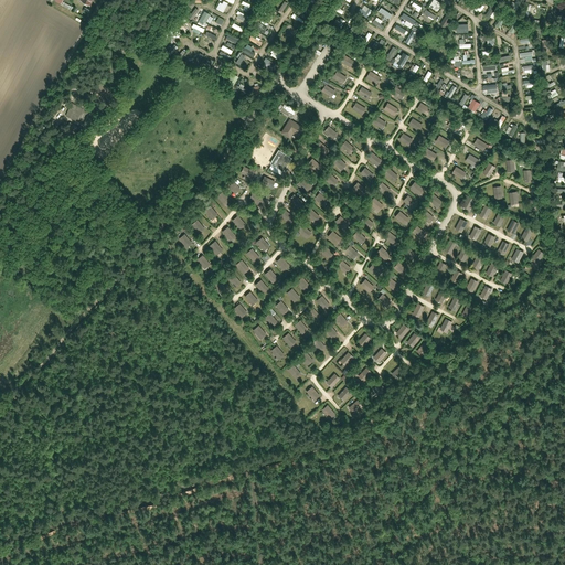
[(53,0),(52,2),(70,12),(73,6),(63,0),(62,0),(53,0)]
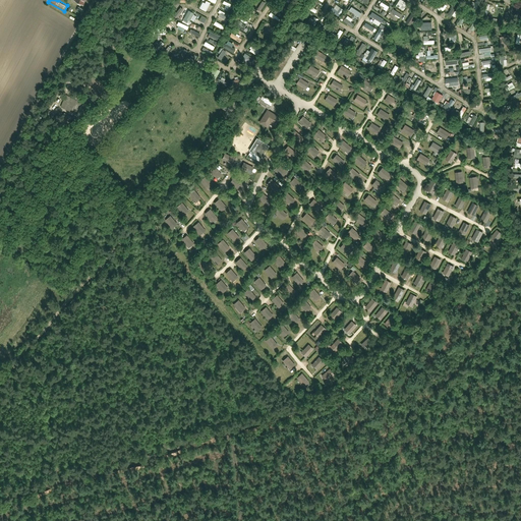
[(314,58),(324,64),(327,58),(317,52),(314,58)]
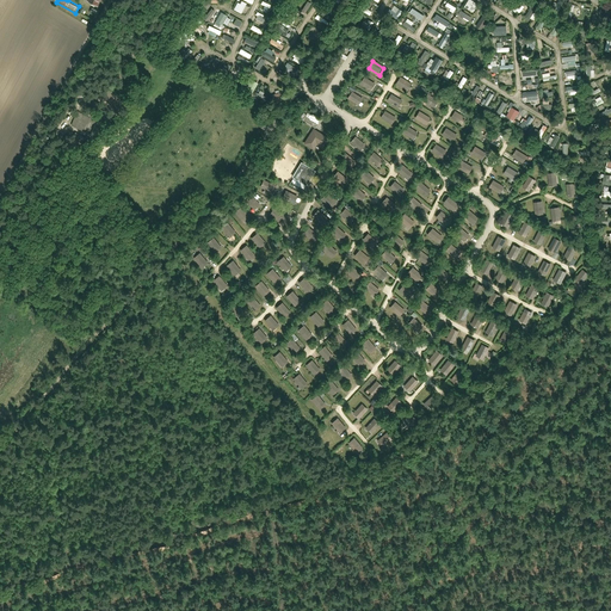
[(359,85),(370,92),(375,85),(364,78),(359,85)]
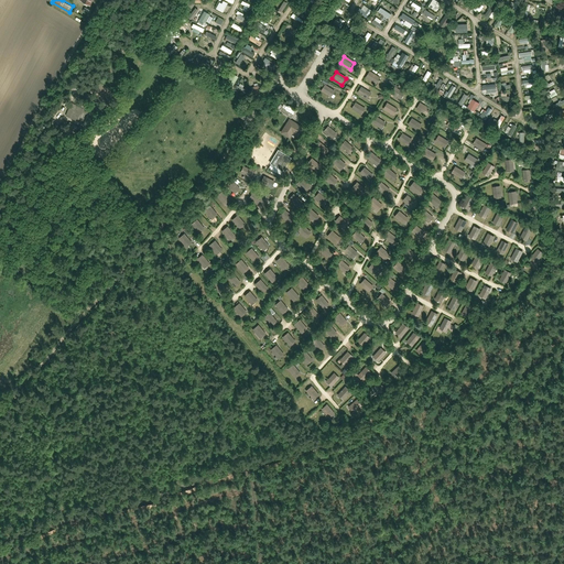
[(366,78),(376,85),(380,78),(370,72),(366,78)]
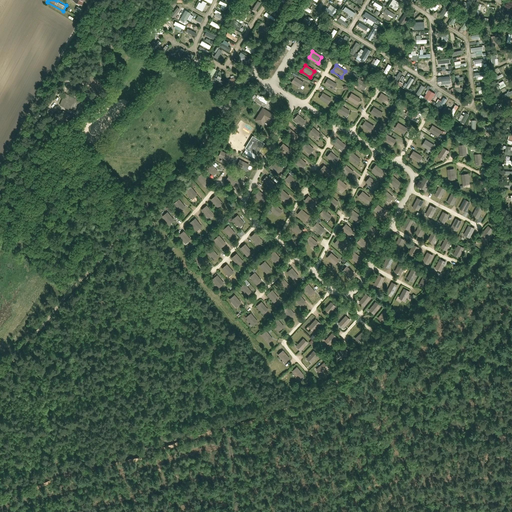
[(291,83),(300,89),(304,84),(295,78),(291,83)]
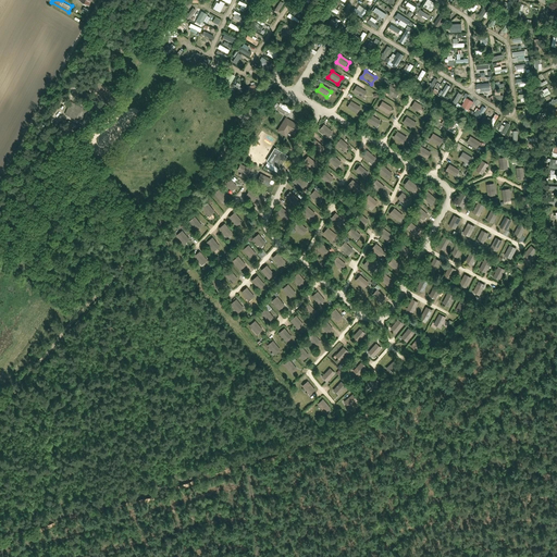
[(353,93),(362,99),(367,93),(357,86),(353,93)]
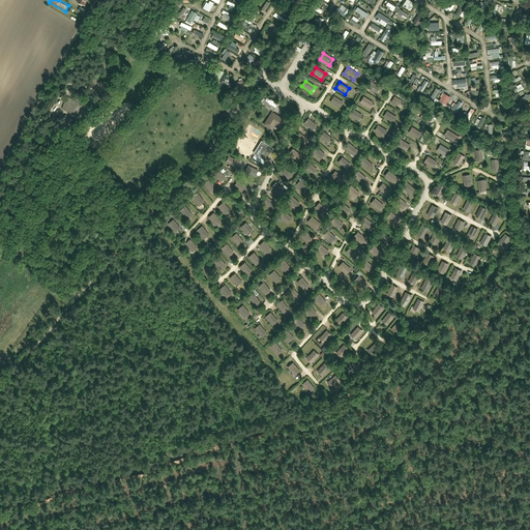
[(367,88),(377,94),(380,88),(371,82),(367,88)]
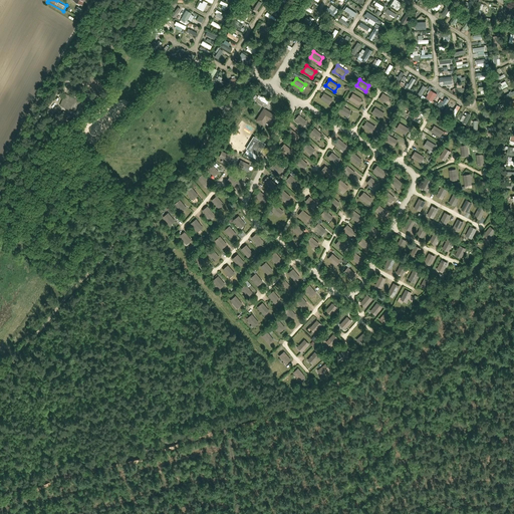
[(319,99),(328,105),(332,100),(323,94),(319,99)]
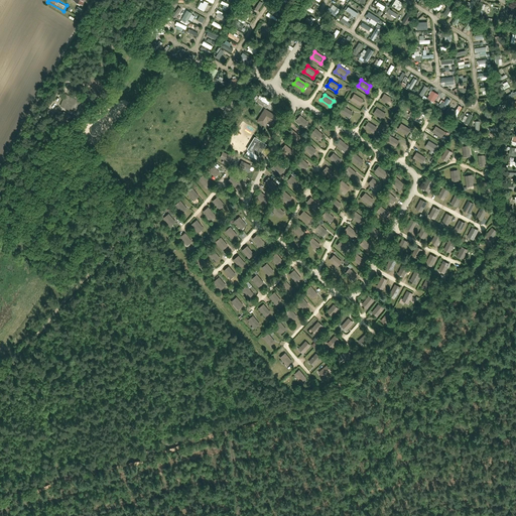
[(350,101),(359,107),(363,101),(354,95),(350,101)]
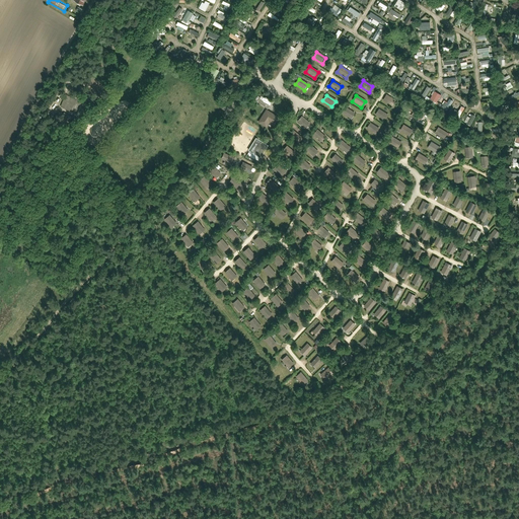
[(383,100),(392,106),(396,101),(387,95),(383,100)]
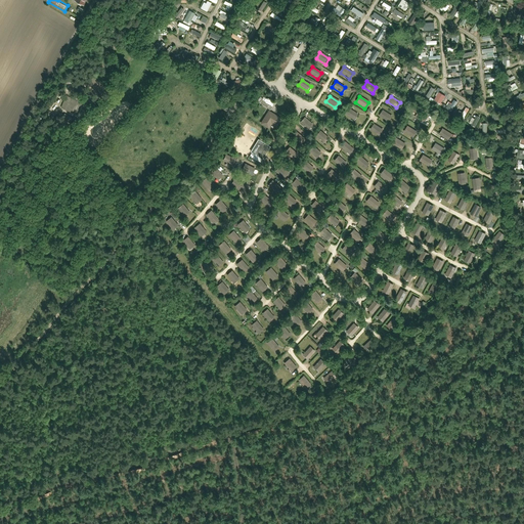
[(274,103),(263,97),(258,104),(268,111),(269,112),(274,103)]
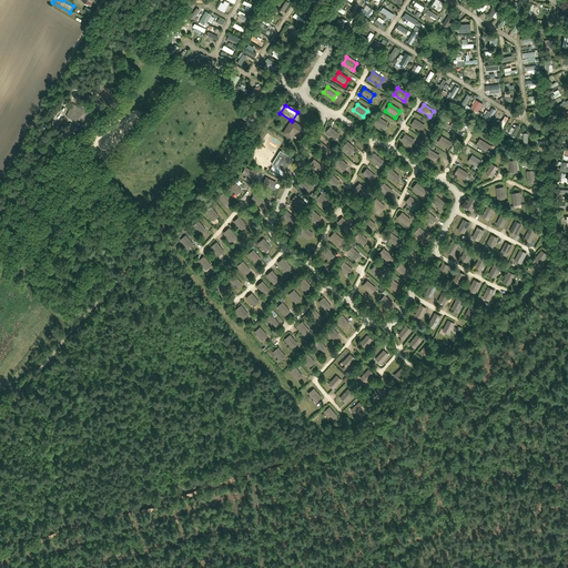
[(374,124),(384,131),(388,124),(378,118),(374,124)]
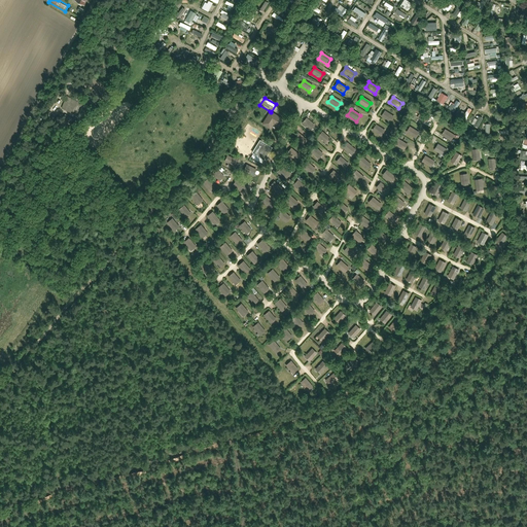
[(283,119),(270,111),(261,125),(270,130),(273,126),(278,129),(283,119)]
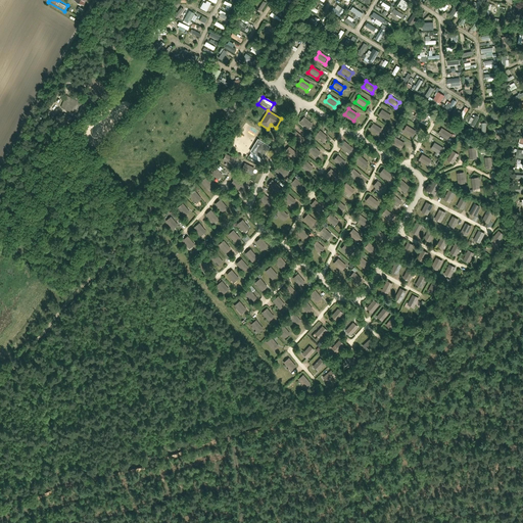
[(378,116),(387,123),(391,116),(382,110),(378,116)]
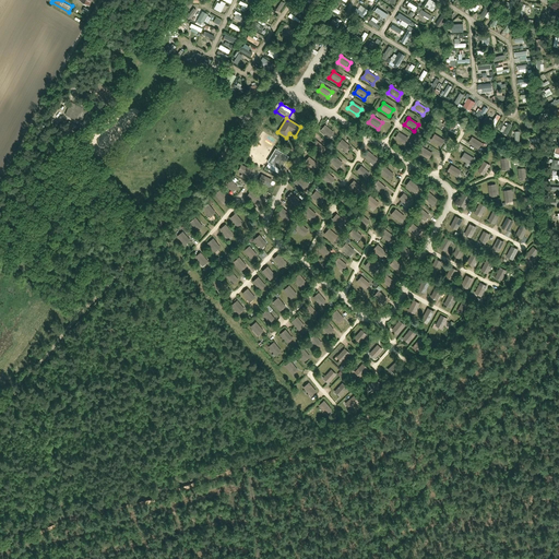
[(442,126),(452,132),(456,126),(445,119),(442,126)]
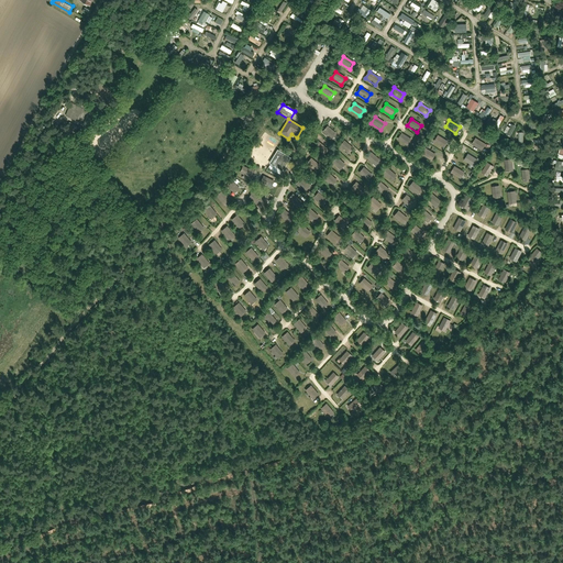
[(323,131),(331,139),(337,133),(329,125),(323,131)]
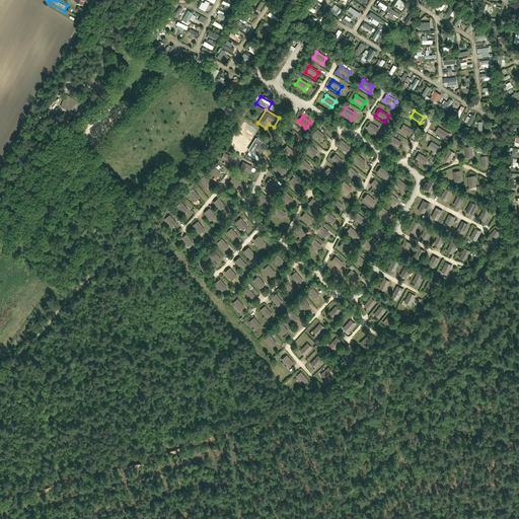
[(367,129),(376,135),(379,129),(370,123),(367,129)]
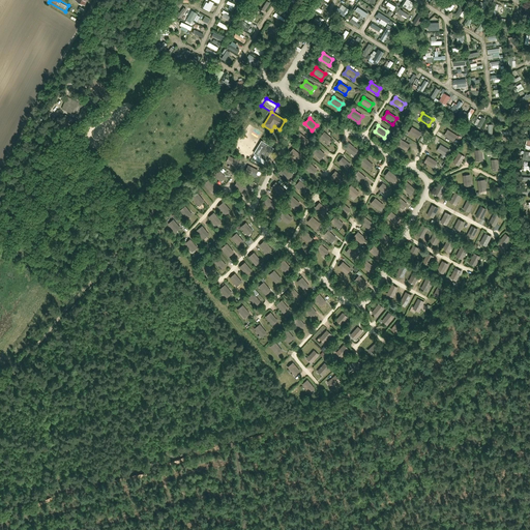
[(409,134),(418,140),(421,134),(412,128),(409,134)]
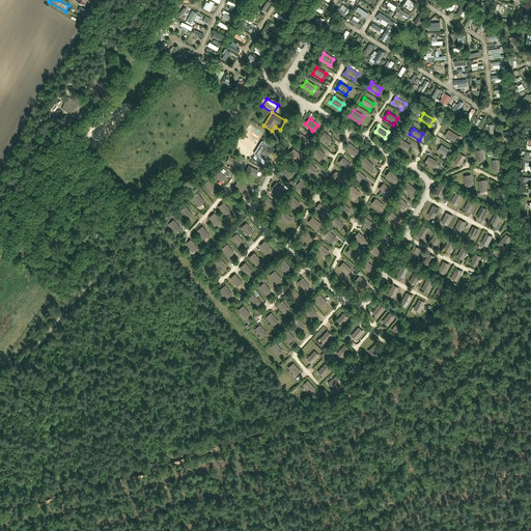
[(445,137),(454,143),(458,137),(449,131),(445,137)]
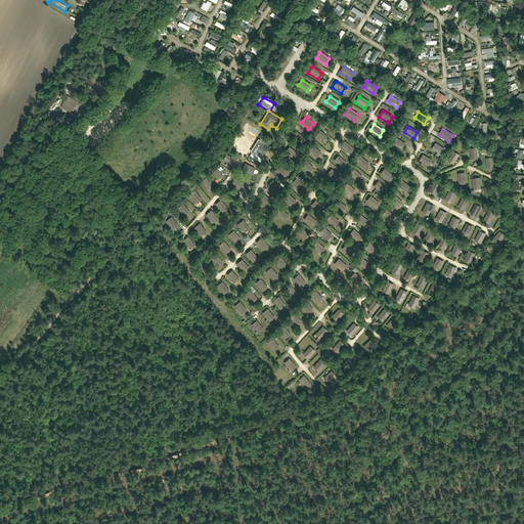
[(316,135),(324,142),(330,137),(321,130),(316,135)]
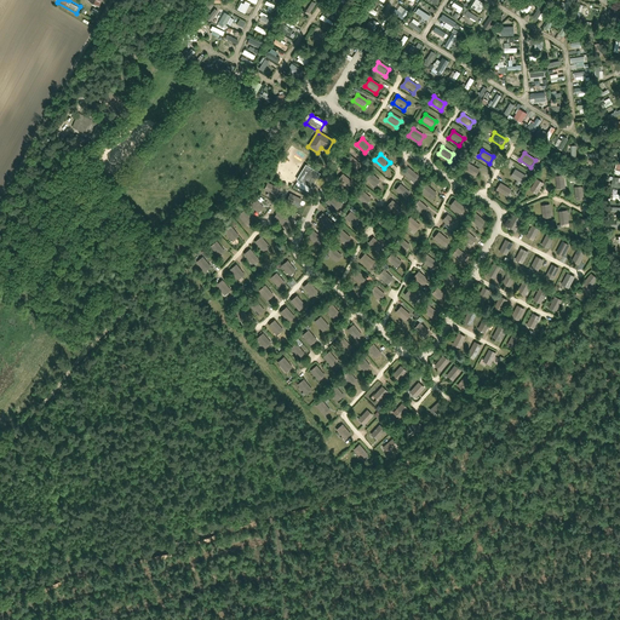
[(348,162),(356,170),(362,164),(354,156),(348,162)]
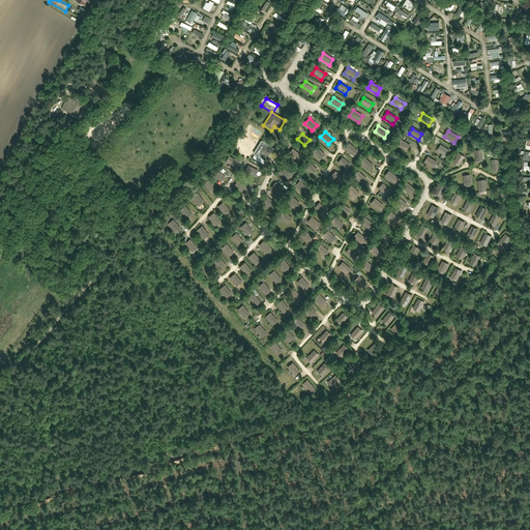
[(261,139),(254,152),(266,159),(273,146),(261,139)]
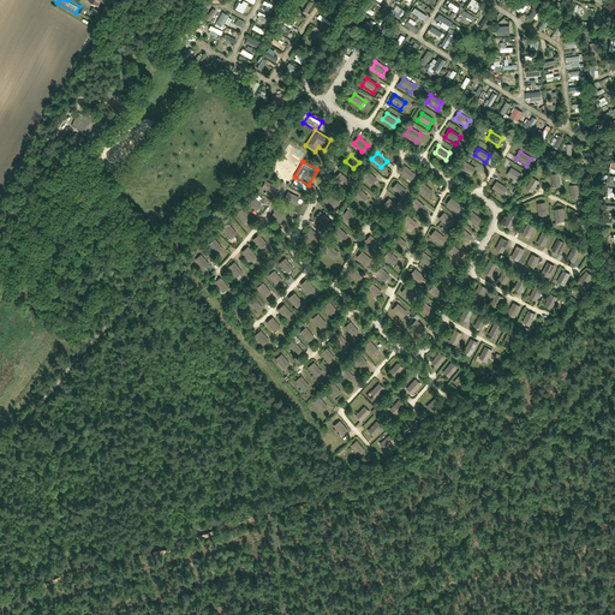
[(460,169),(472,177),(476,169),(465,162),(460,169)]
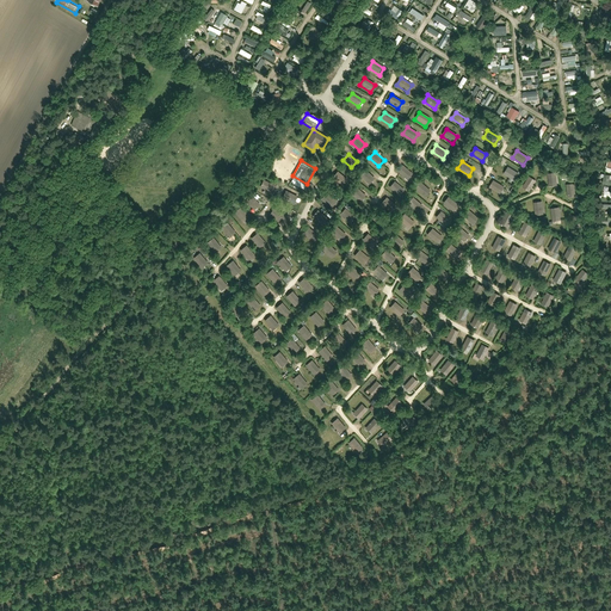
[(399,171),(407,179),(413,173),(403,165),(399,171)]
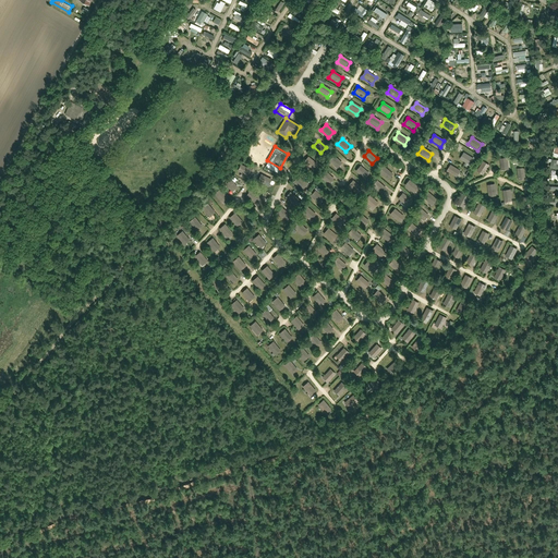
[(460,160),(470,167),(473,160),(463,154),(460,160)]
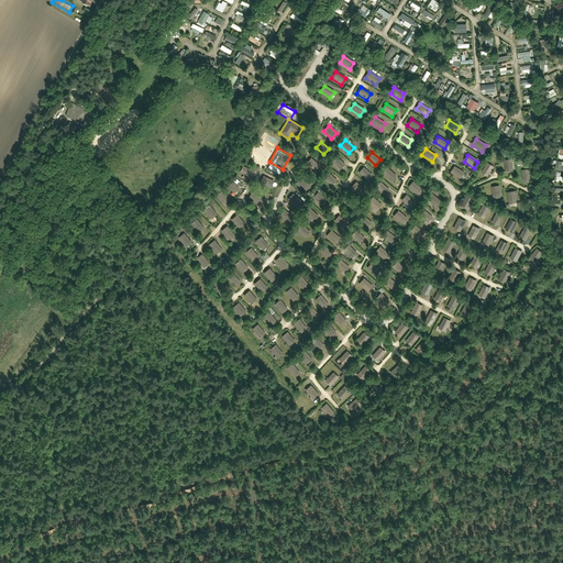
[(306,163),(315,169),(320,164),(311,156),(306,163)]
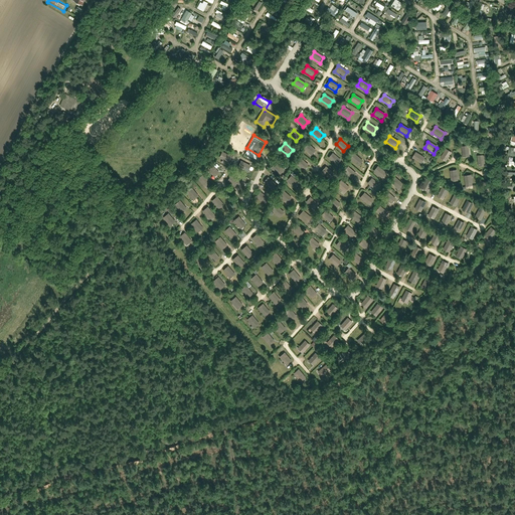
[(304,148),(312,155),(317,150),(309,143),(304,148)]
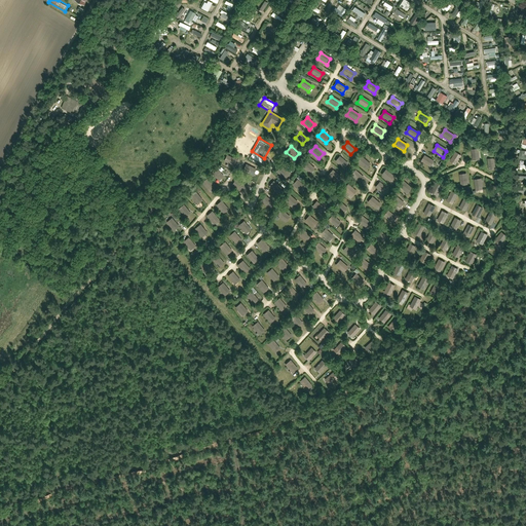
[(471,150),(473,161),(480,160),(478,150),(471,150)]
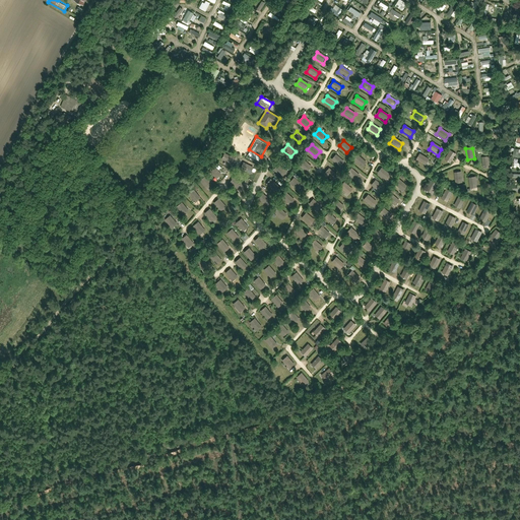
[(451,165),(456,154),(450,151),(444,160),(451,165)]
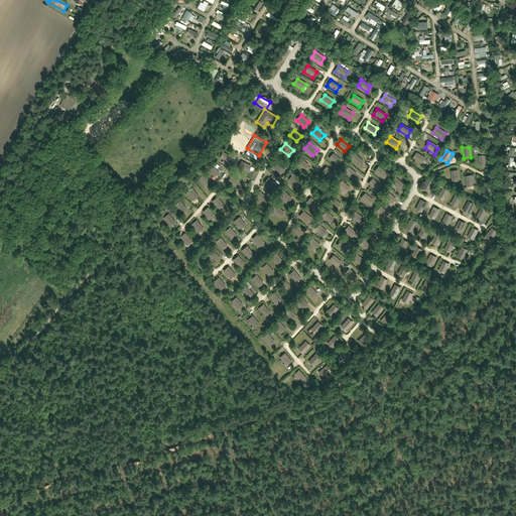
[(220,157),(229,161),(232,155),(223,151),(220,157)]
